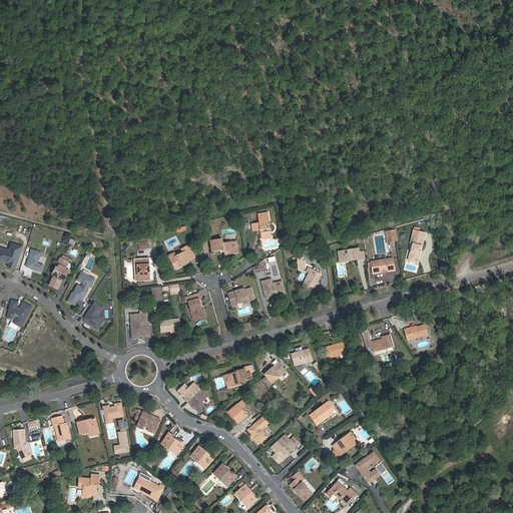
[(259,222),(251,223),(253,231),(261,230),(262,238),(272,237),(272,232),(273,232),(274,232),(274,231),(275,231),(275,230),(275,229),(276,229),(276,228),(276,227),(276,226),(275,226),(275,225),(275,224),(274,224),(273,223),(272,223),(270,223),(268,213),(258,214),(259,222)]
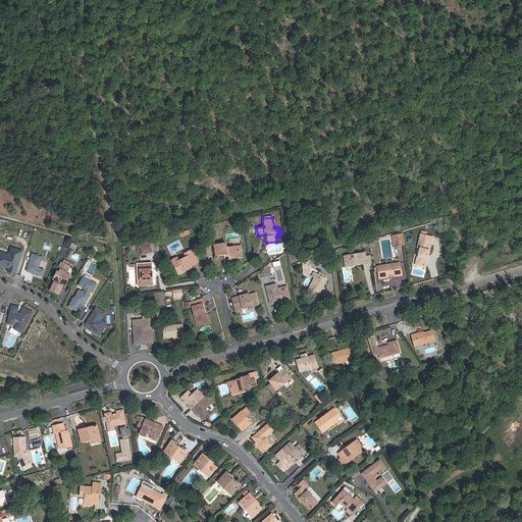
[(394,247),(405,246),(404,233),(393,235),(394,247)]
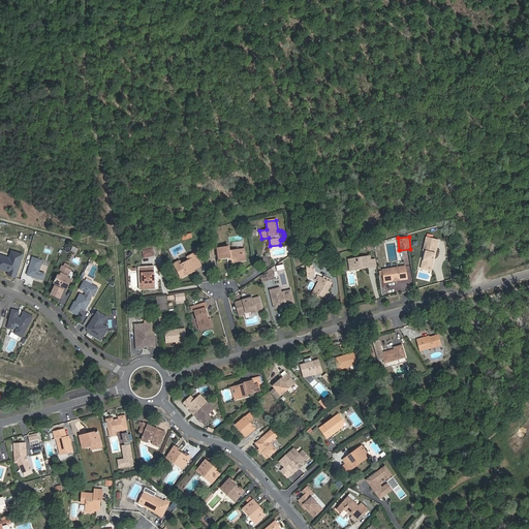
[(432,258),(434,258),(438,241),(427,238),(424,250),(426,251),(422,269),(428,270),(432,268),(433,261),(431,261),(432,258)]
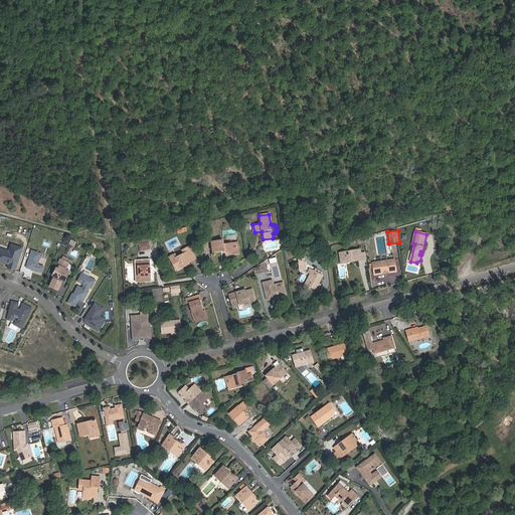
[(235,253),(234,242),(224,244),(223,240),(211,241),(213,251),(224,250),(224,251),(226,253),(226,255),(235,253)]
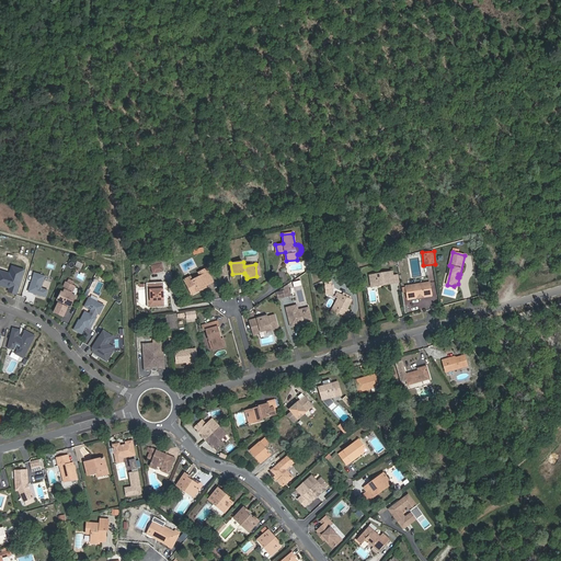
[(152,274),(164,272),(163,264),(151,265),(152,274)]
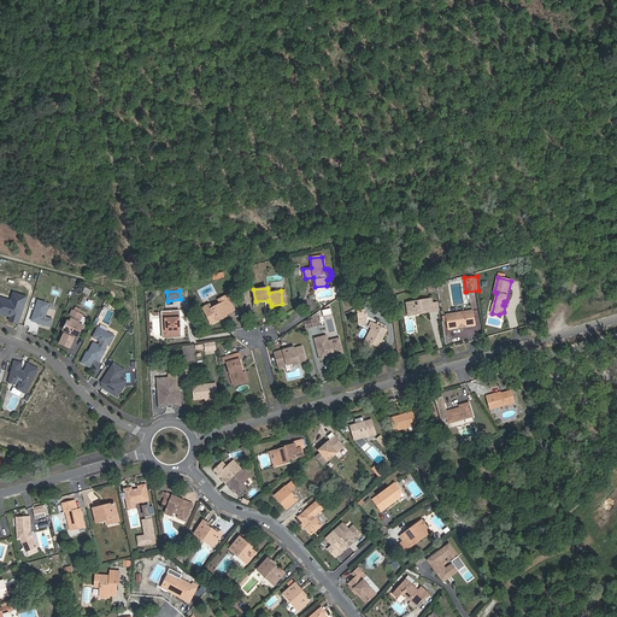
[(18,323),(21,315),(18,313),(19,310),(22,311),(27,297),(13,293),(11,300),(10,304),(5,303),(6,299),(0,297),(0,312),(11,317),(10,321),(18,323)]
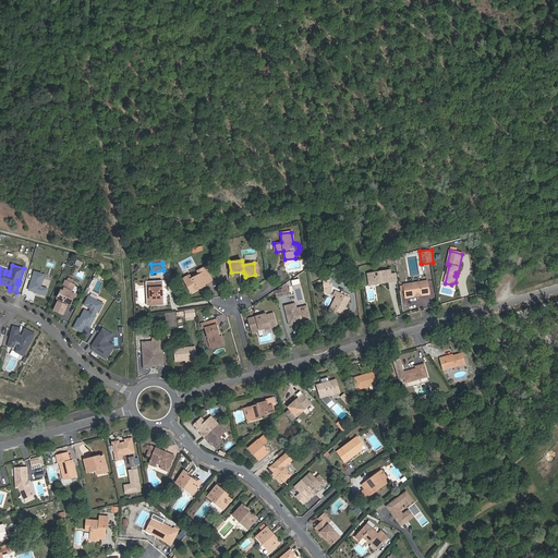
[(203,273),(208,282),(213,280),(205,266),(197,270),(199,275),(203,273)]
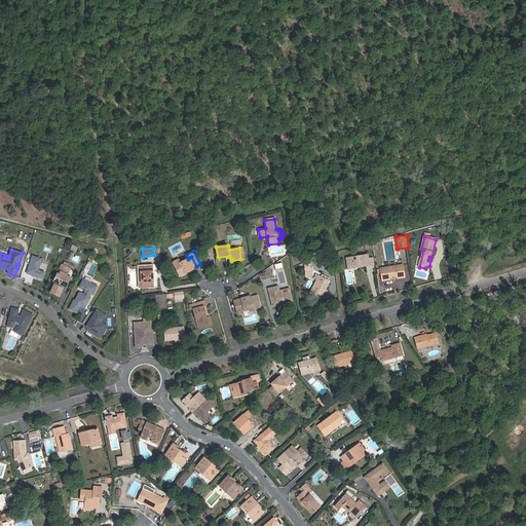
[(360,265),(360,267),(365,266),(365,264),(369,263),(368,255),(347,258),(348,267),(360,265)]
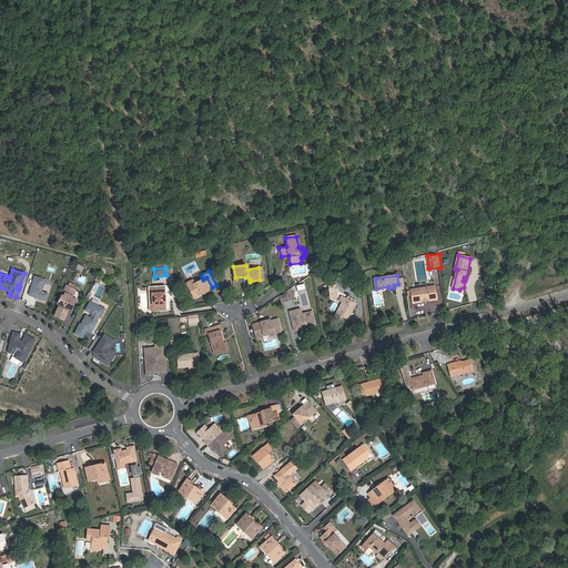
[(29,295),(47,301),(49,294),(41,292),(46,280),(36,276),(29,295)]
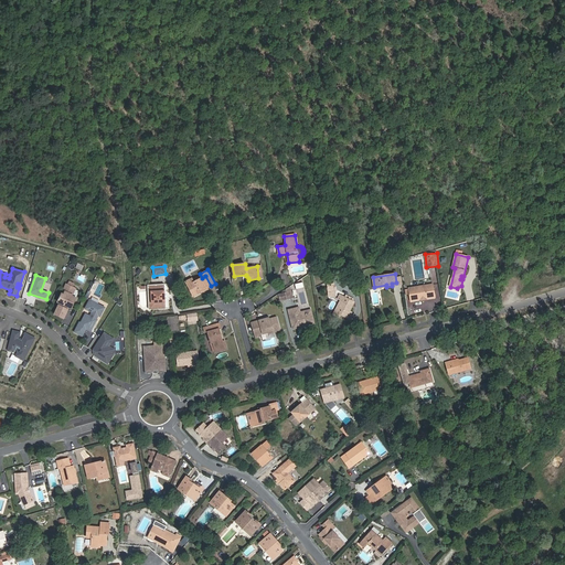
[(208,288),(211,286),(205,276),(202,278),(194,283),(188,286),(193,296),(199,292),(199,294),(208,289),(208,288)]
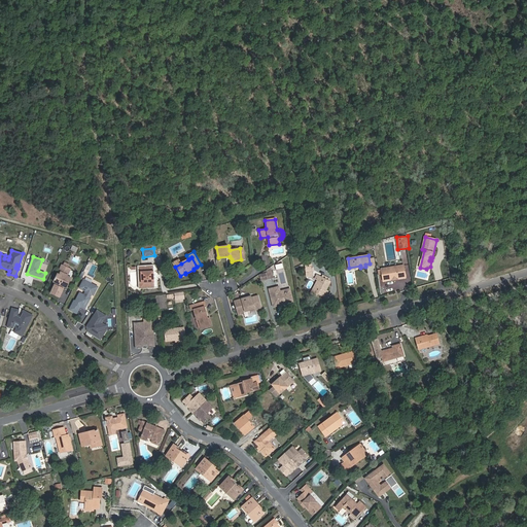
[(313,264),(305,265),(306,277),(314,276),(313,264)]
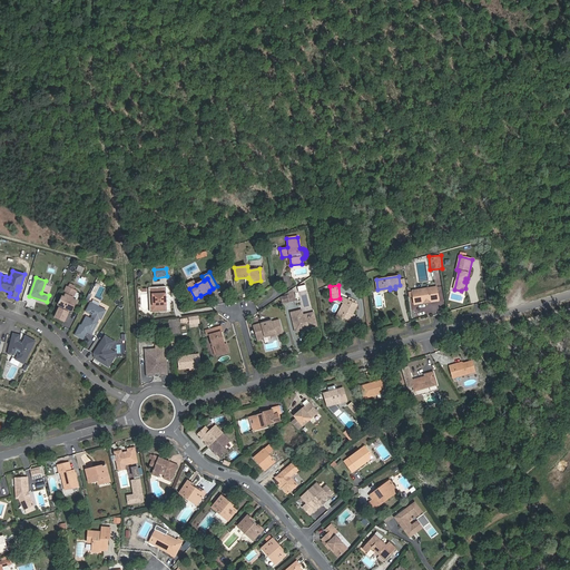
[(67,286),(64,294),(66,295),(65,297),(62,296),(61,300),(61,298),(60,302),(59,305),(61,306),(60,308),(56,316),(65,321),(68,314),(67,313),(68,310),(72,311),(77,301),(72,298),(76,291),(72,290),(68,287),(67,286)]
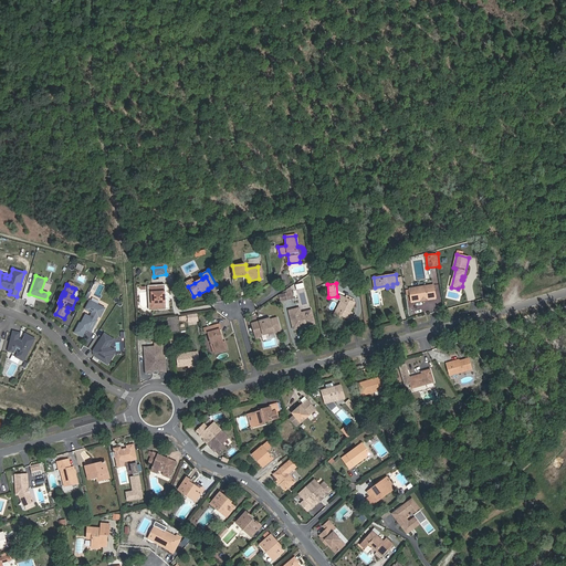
[(152,291),(153,310),(166,310),(165,285),(148,285),(148,291),(152,291)]
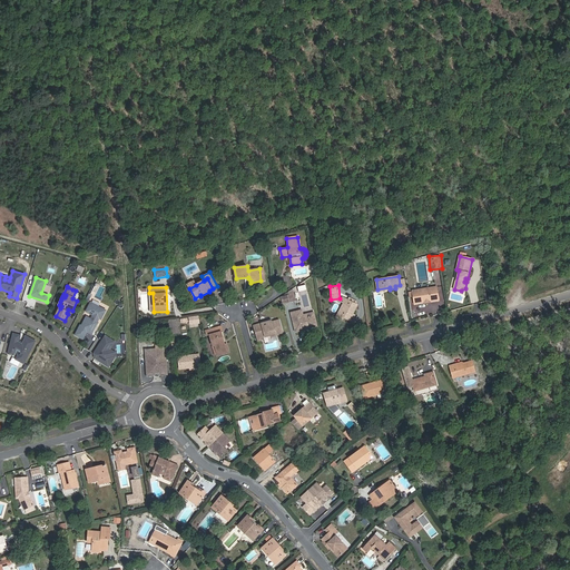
[(435,287),(430,288),(429,290),(423,291),(422,290),(413,291),(415,304),(424,303),(425,301),(430,301),(431,302),(440,301),(438,287),(435,287)]
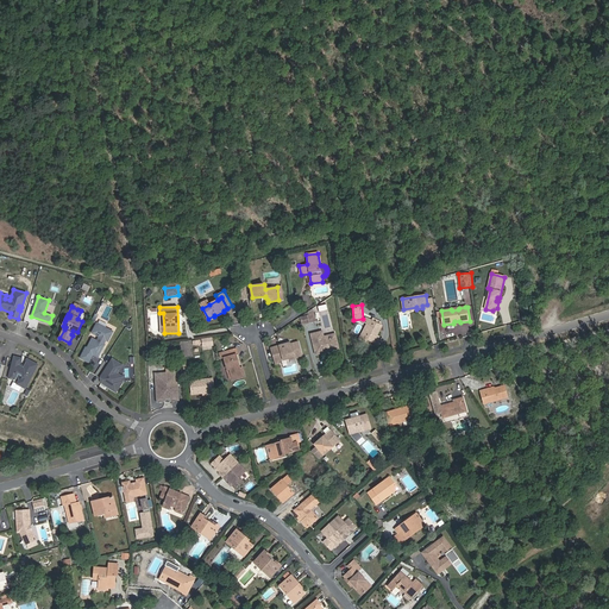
[(382,326),(371,320),(363,337),(377,344),(381,338),(377,336),(382,326)]
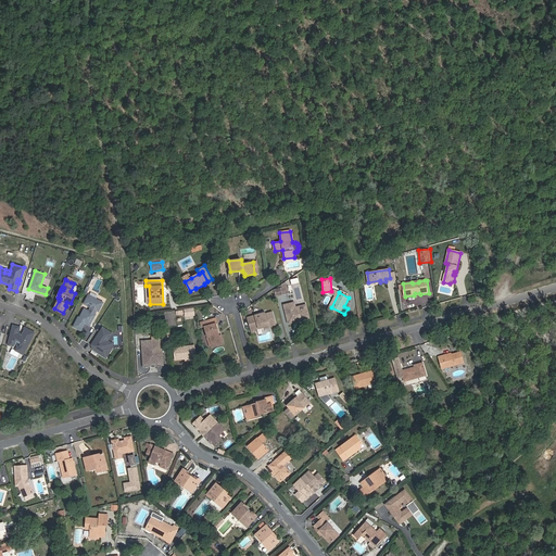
[(99,312),(103,303),(89,295),(84,304),(90,307),(89,311),(85,308),(79,318),(78,317),(73,327),(81,331),(85,324),(90,326),(96,315),(95,314),(96,311),(99,312)]
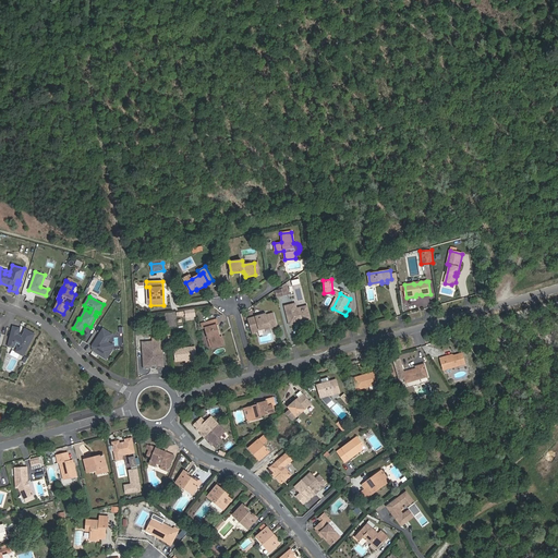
[(296,311),(295,308),(294,304),(284,306),(289,324),(296,323),(296,320),(299,320),(299,322),(306,320),(305,316),(308,315),(306,308),(296,311)]
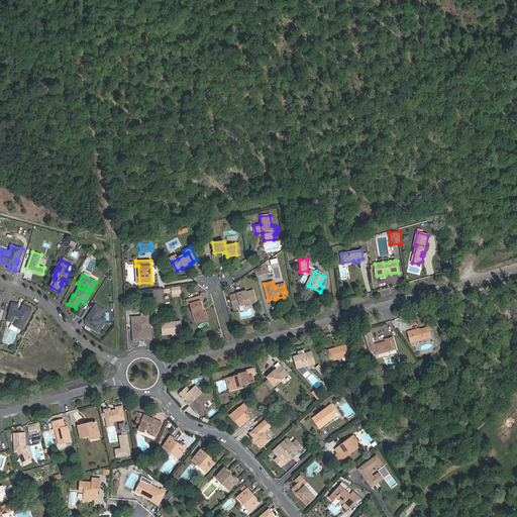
[(242,294),(242,291),(235,293),(235,294),(229,296),(232,305),(234,304),(237,304),(237,305),(242,304),(243,305),(248,304),(248,305),(255,303),(252,292),(245,293),(242,294)]
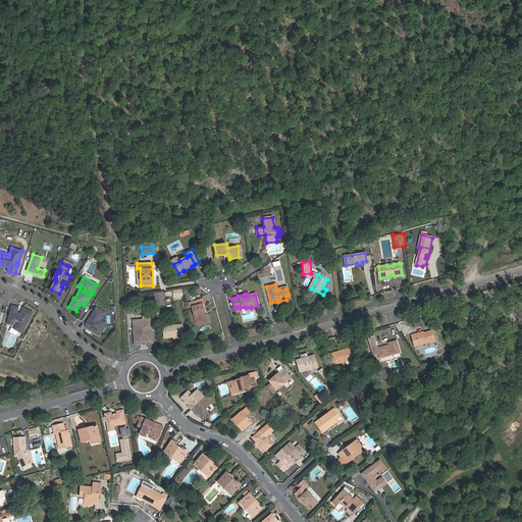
[(194,307),(192,307),(197,324),(199,324),(199,325),(210,322),(207,314),(206,315),(203,304),(204,304),(203,299),(193,302),(194,307)]
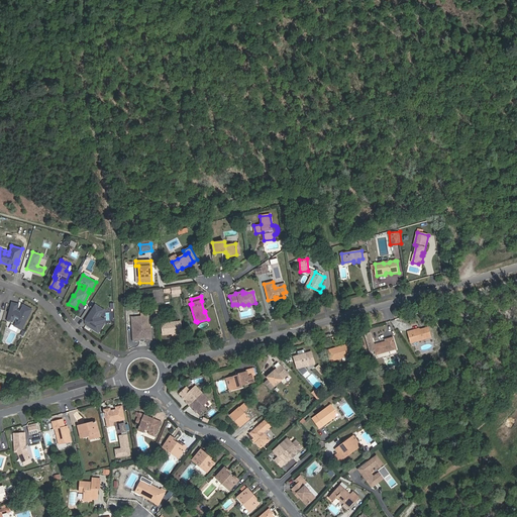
[(12,303),(7,321),(12,322),(13,320),(16,322),(15,326),(22,329),(32,309),(23,305),(20,311),(17,309),(18,304),(12,303)]
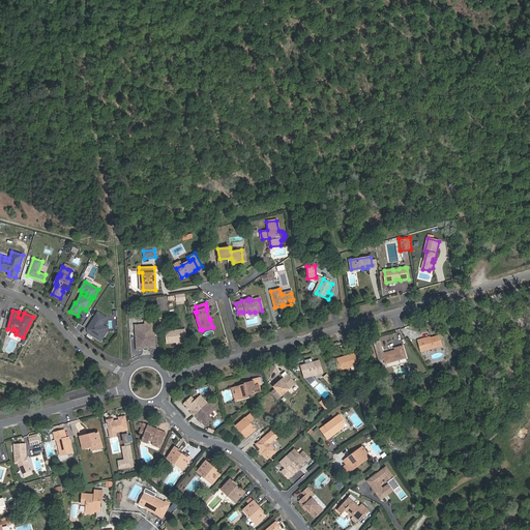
[(98,312),(87,328),(88,333),(101,342),(108,332),(105,330),(107,327),(101,324),(107,318),(98,312)]
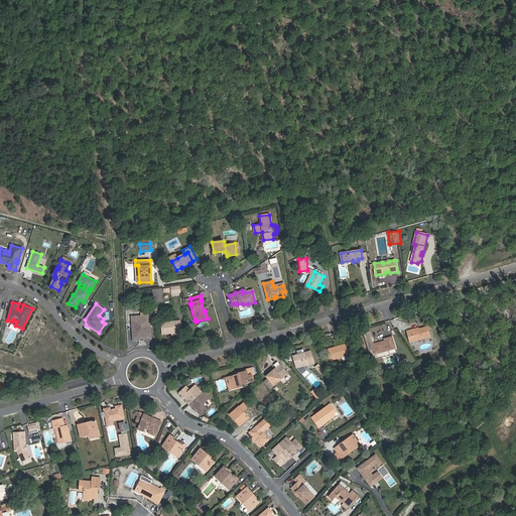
[(152,329),(149,329),(148,319),(149,319),(149,314),(134,315),(134,320),(135,320),(135,330),(132,331),(133,341),(141,340),(141,338),(144,338),(144,340),(152,340),(152,329)]
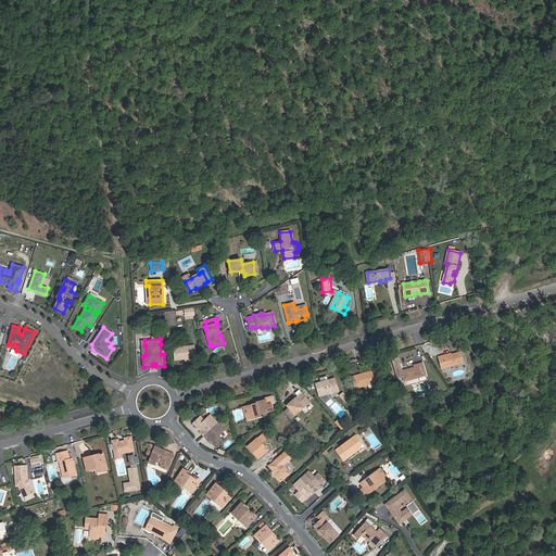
[(186,356),(196,355),(194,345),(174,348),(176,359),(186,358),(186,356)]
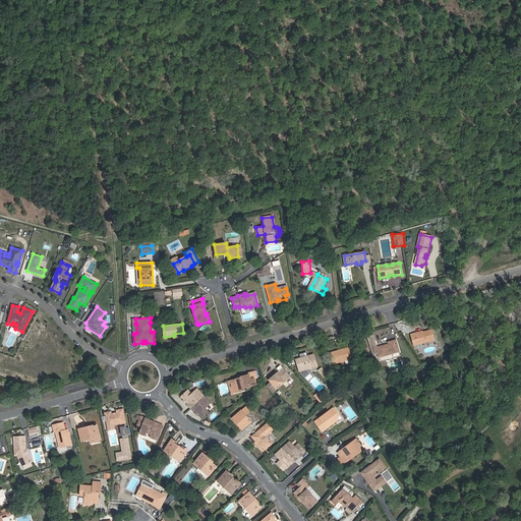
[(422,333),(415,335),(418,345),(435,340),(431,331),(422,333)]
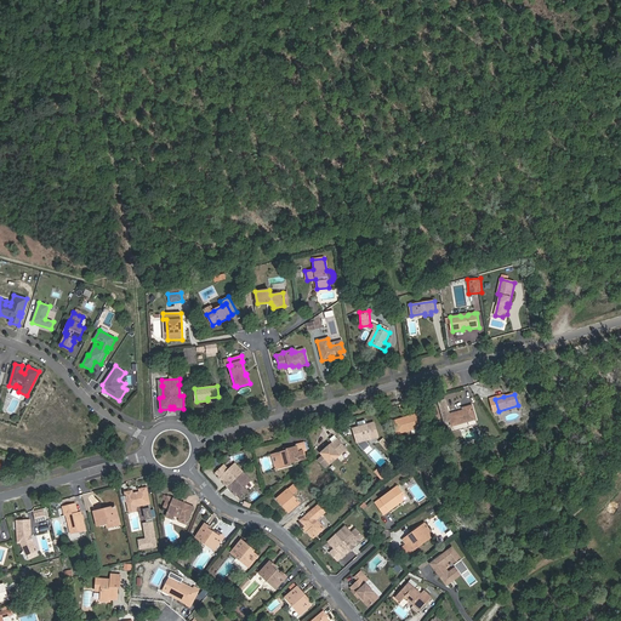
[(472,406),(462,409),(463,411),(449,415),(446,405),(440,408),(444,423),(450,421),(453,426),(476,420),(472,406)]
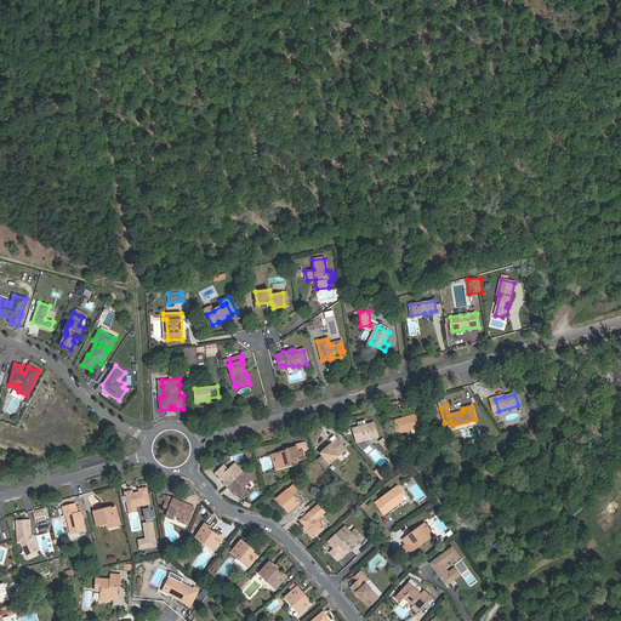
[(422,412),(393,421),(397,433),(426,426),(422,412)]
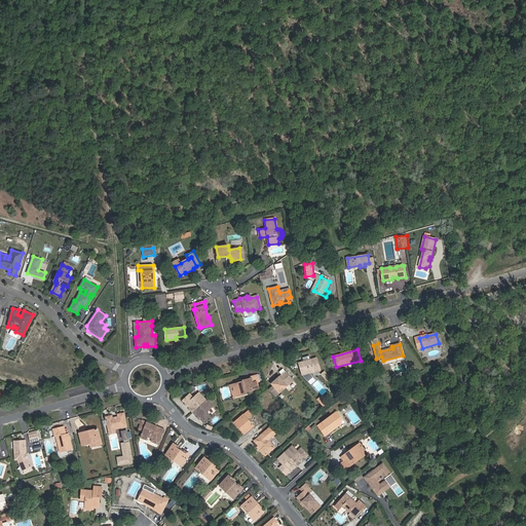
[(316,359),(311,360),(299,364),(301,373),(314,369),(315,372),(320,370),(316,359)]
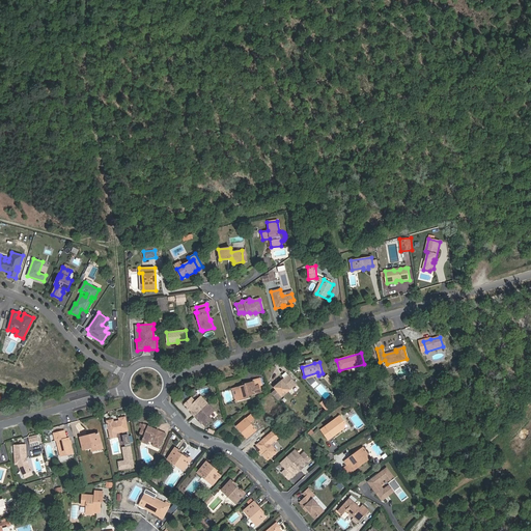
[(277,390),(282,396),(297,384),(288,374),(284,378),(284,379),(275,387),(277,390)]
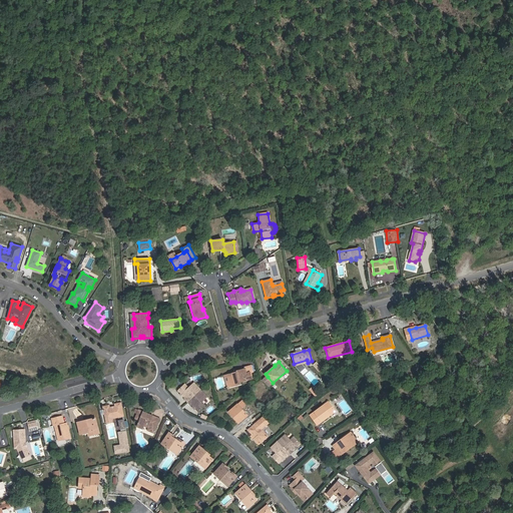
[(237,373),(228,375),(231,387),(240,385),(239,382),(252,379),(250,372),(246,373),(244,369),(236,371),(237,373)]
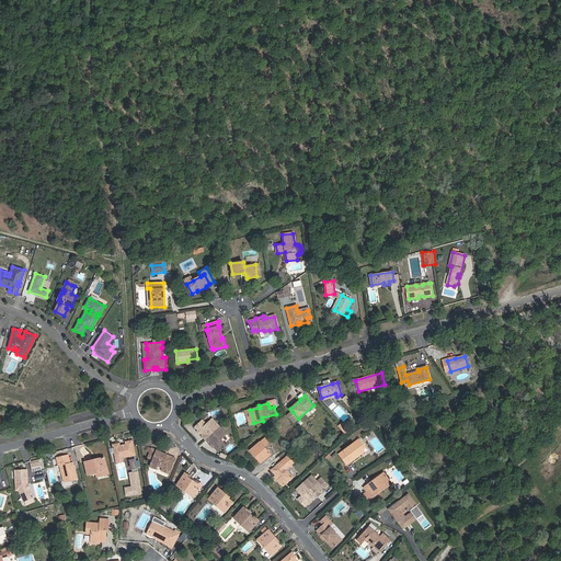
[(294,422),(298,419),(293,412),(288,415),(294,422)]
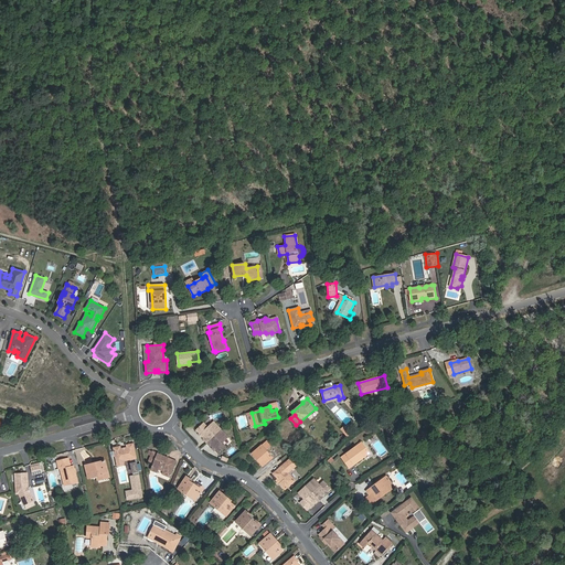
[(228,437),(214,422),(208,427),(204,424),(196,430),(204,438),(203,439),(209,446),(210,445),(217,454),(225,447),(222,443),(228,437)]
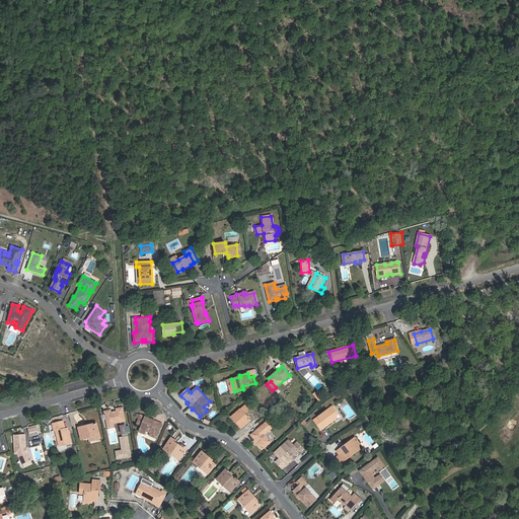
[(317,391),(313,394),(317,399),(321,396),(317,391)]
